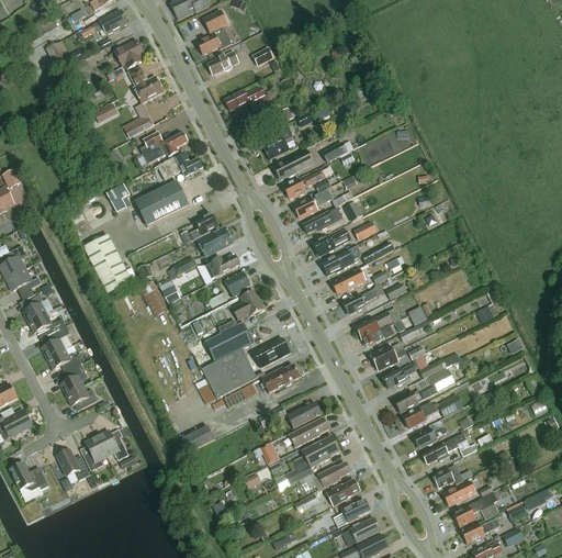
[(94,9),(113,0),(90,0),(94,9)]
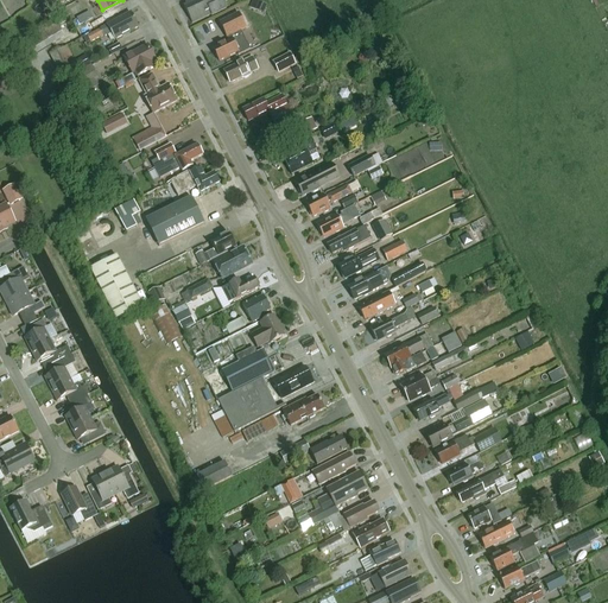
[(185,0),(187,1),(184,4),(192,19),(210,11),(211,12),(226,5),(223,0),(185,0)]
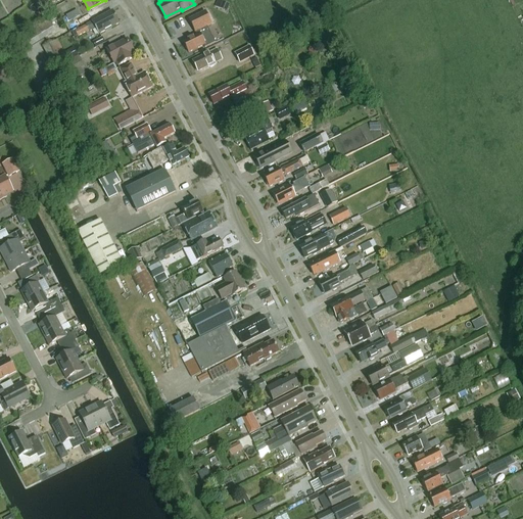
[(194,29),(211,20),(204,7),(188,14),(194,29)]
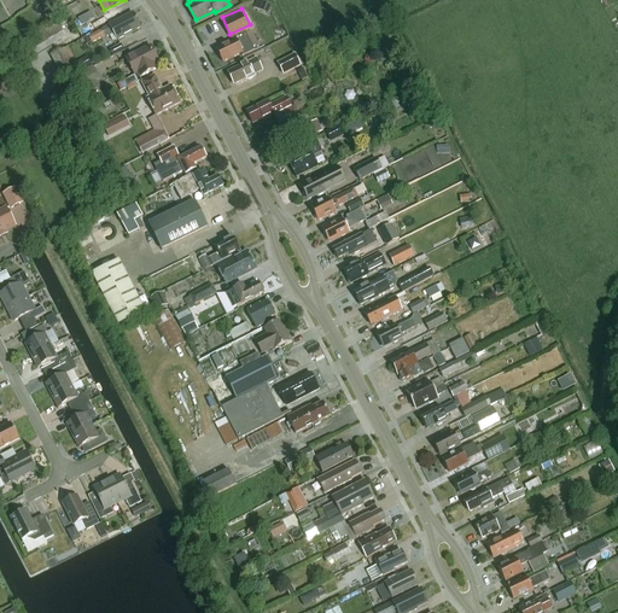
[(106,34),(114,30),(117,38),(140,24),(133,10),(88,34),(92,40),(105,33),(106,34)]
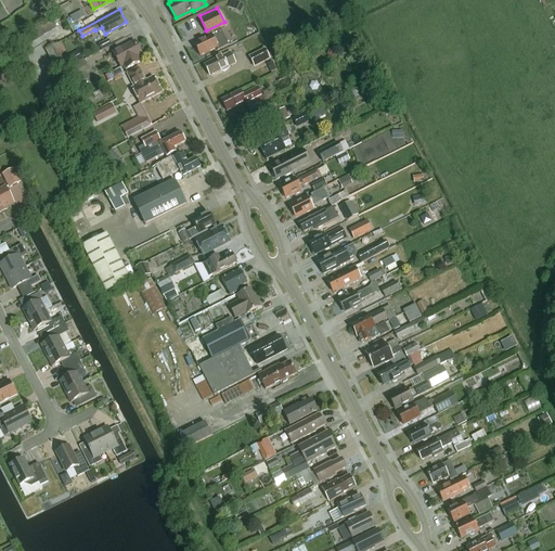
[(75,12),(69,15),(73,21),(78,17),(75,12)]
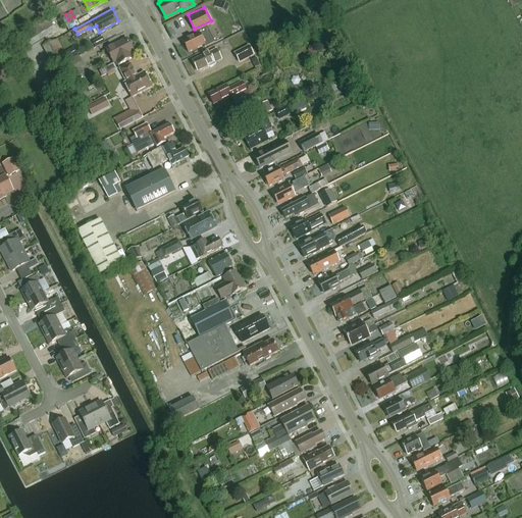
[(55,29),(48,17),(41,21),(40,18),(20,31),(30,45),(55,29)]
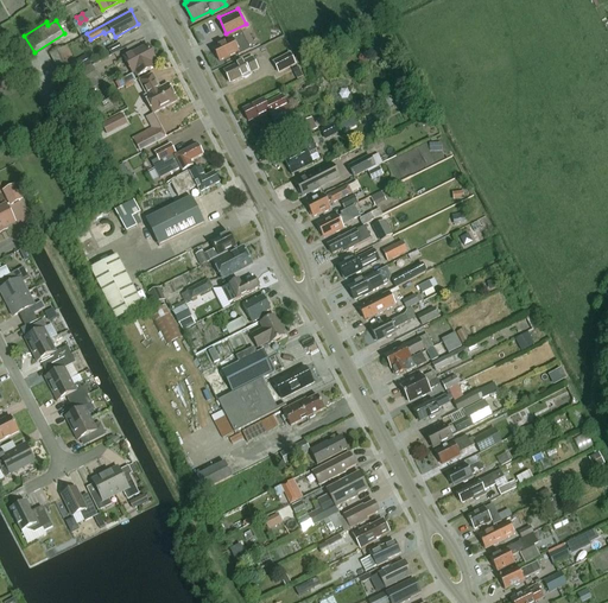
[(251,46),(240,27),(226,33),(228,38),(213,45),(219,58),(236,50),(238,52),(251,46)]
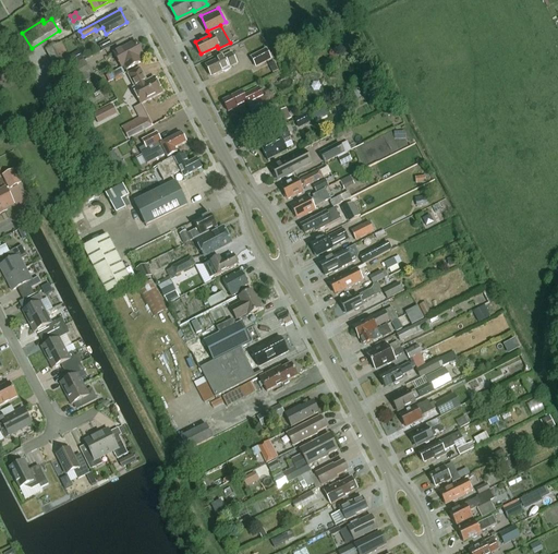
[(108,37),(99,43),(101,48),(111,43),(108,37)]
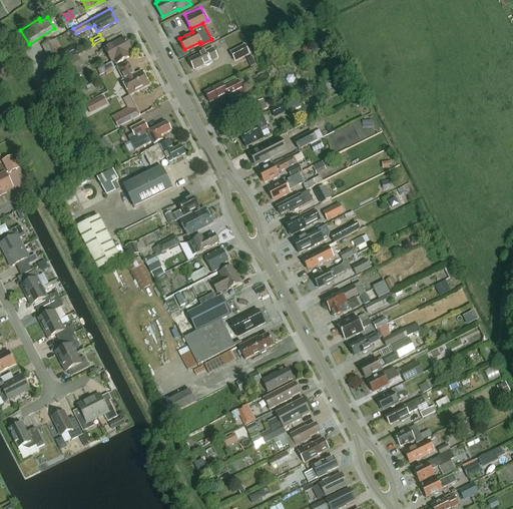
[(129,50),(132,49),(124,35),(104,46),(111,60),(113,59),(115,62),(131,53),(129,50)]
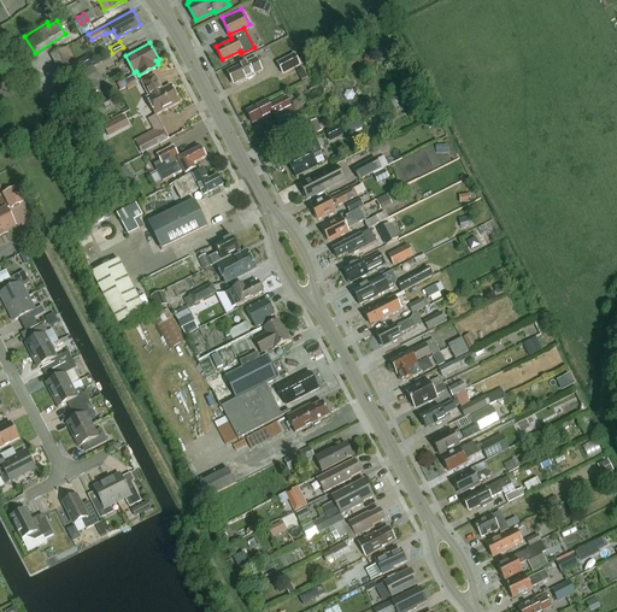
[(63,77),(80,68),(68,45),(51,54),(63,77)]
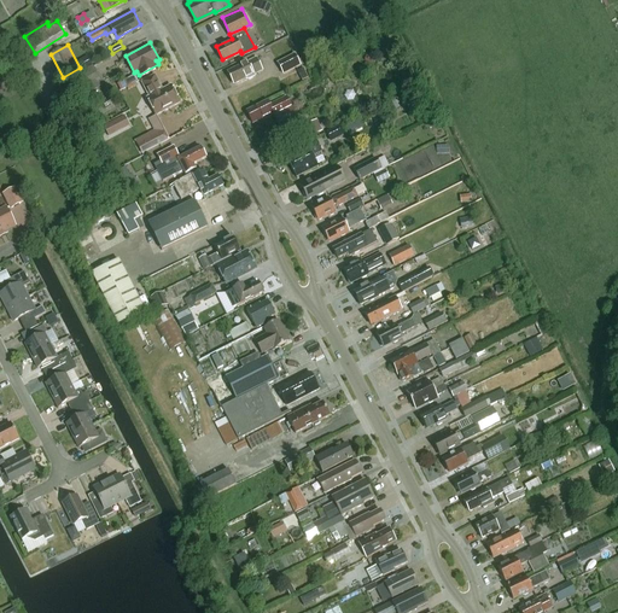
[(303,62),(297,51),(280,59),(285,70),(303,62)]
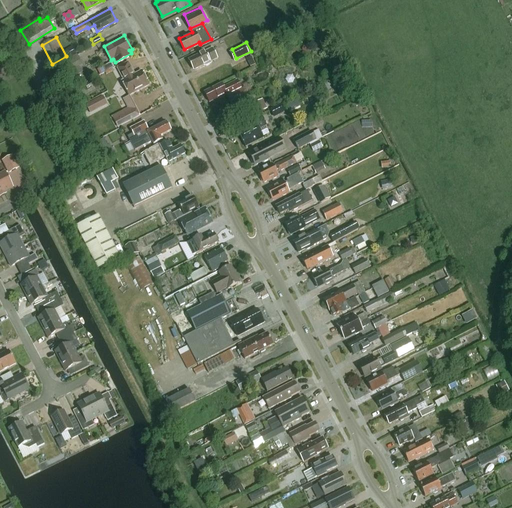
[(63,49),(67,56),(75,51),(71,44),(63,49)]
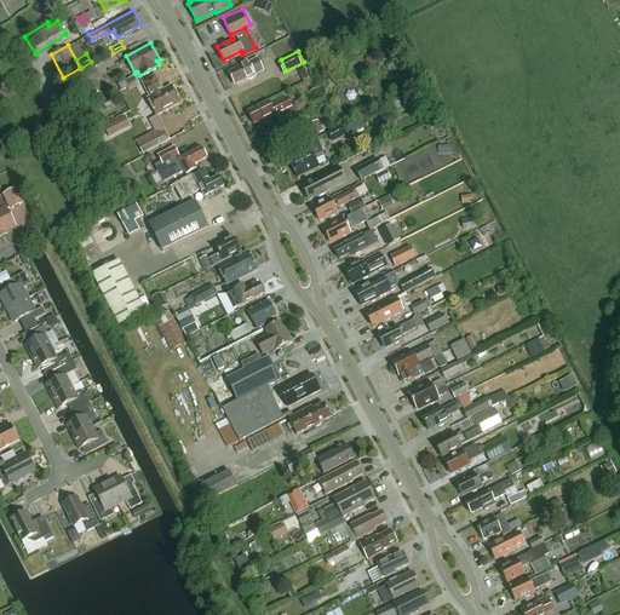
[(246,76),(248,78),(256,74),(254,72),(263,68),(257,55),(228,69),(235,82),(246,76)]
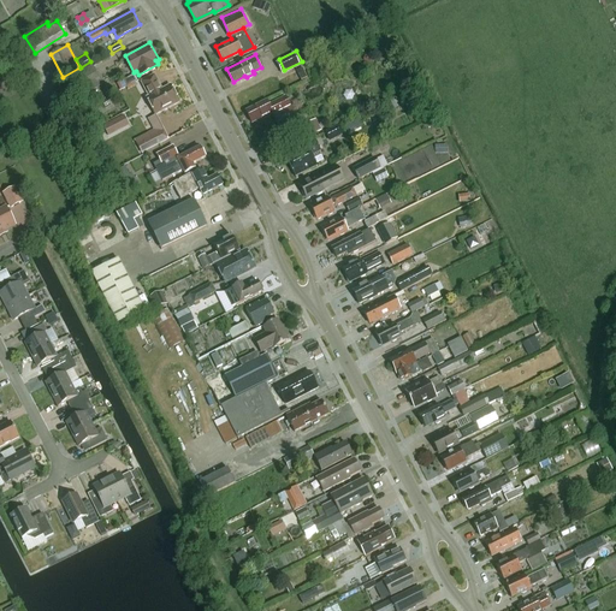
[(86,77),(96,72),(93,64),(82,70),(84,76),(86,77)]
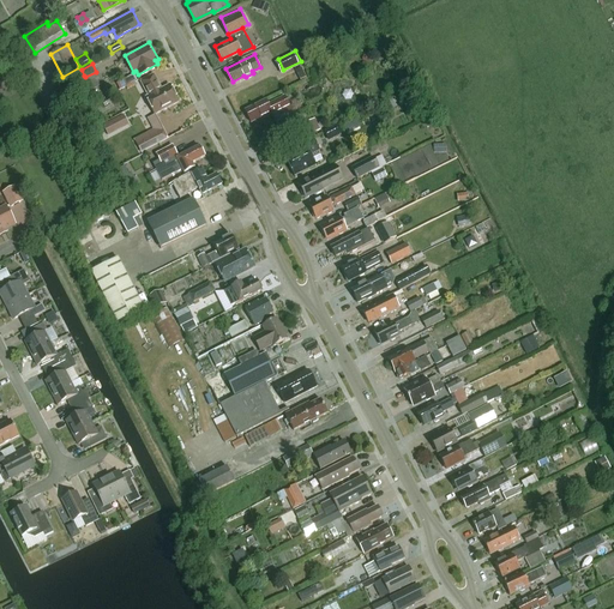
[(306,73),(301,65),(295,68),(300,77),(306,73)]
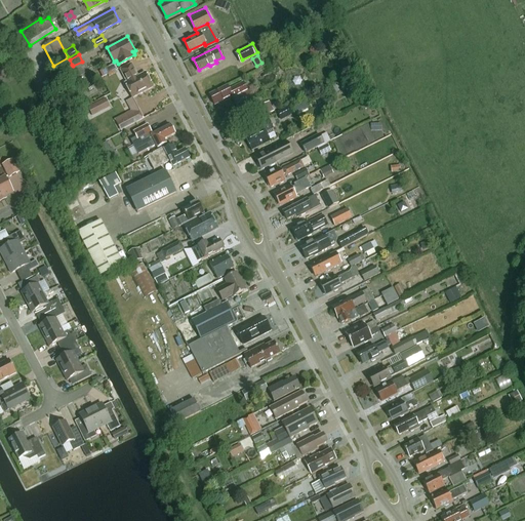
[(73,66),(75,69),(78,76),(87,71),(82,62),(73,66)]
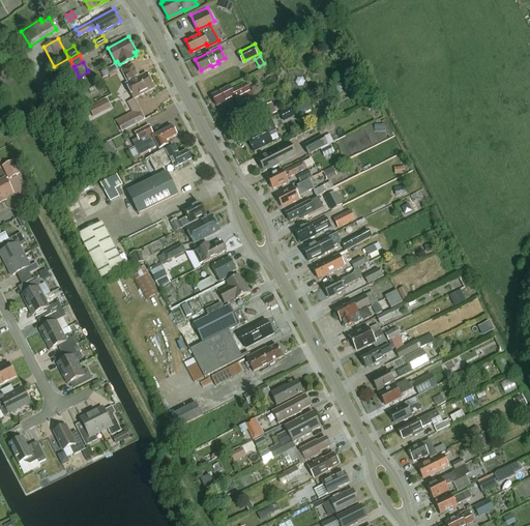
[(134,96),(135,96),(154,86),(146,70),(140,75),(133,62),(121,68),(127,81),(125,82),(134,96)]
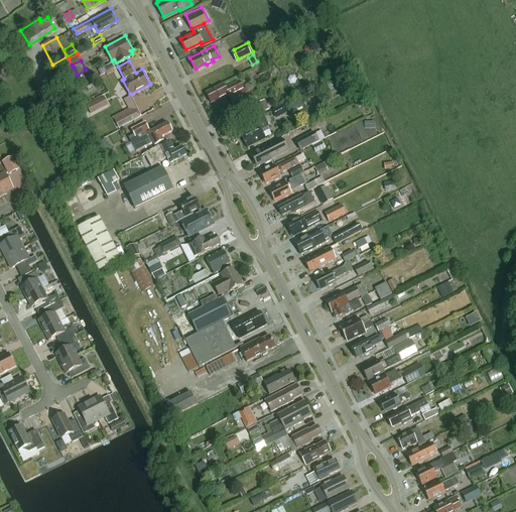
[(74,68),(72,65),(71,64),(63,68),(66,72),(74,68)]
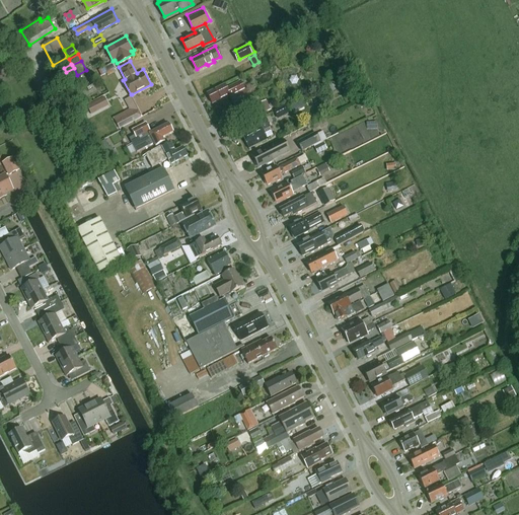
[(45,76),(50,86),(60,81),(55,71),(45,76)]
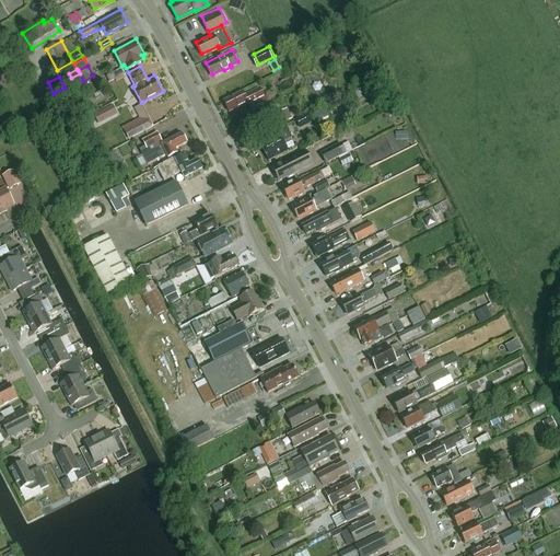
[(223,99),(229,109),(247,101),(249,103),(265,95),(259,85),(244,93),(242,89),(223,99)]
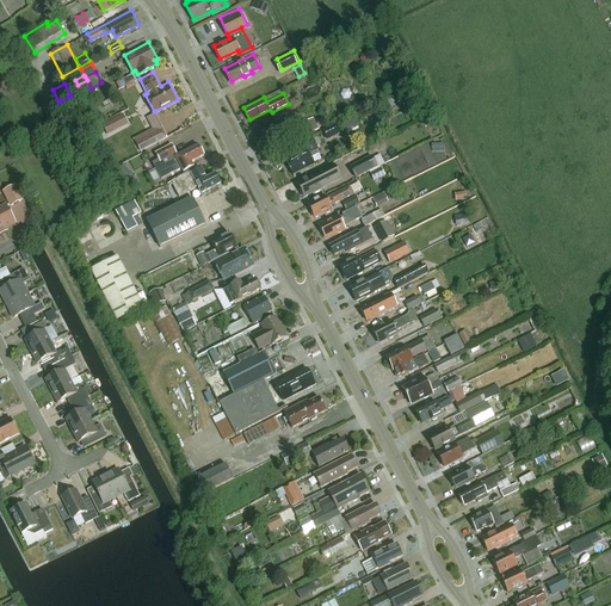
[(105,119),(111,131),(133,121),(128,109),(105,119)]
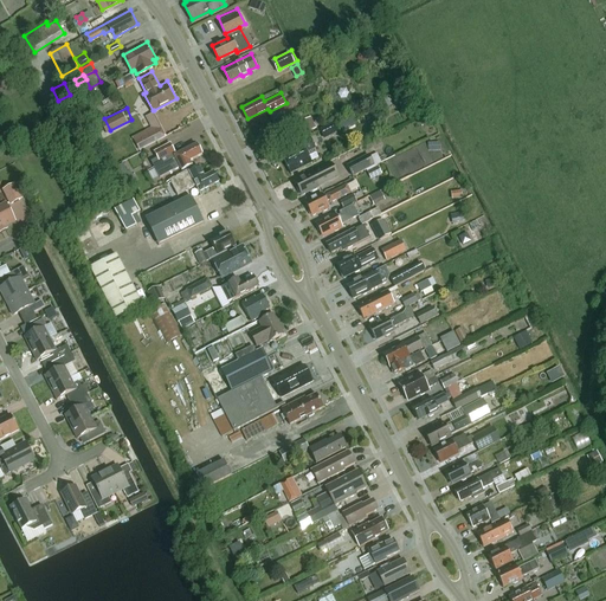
[(150,124),(131,134),(139,147),(166,133),(154,110),(153,110),(146,114),(150,124)]
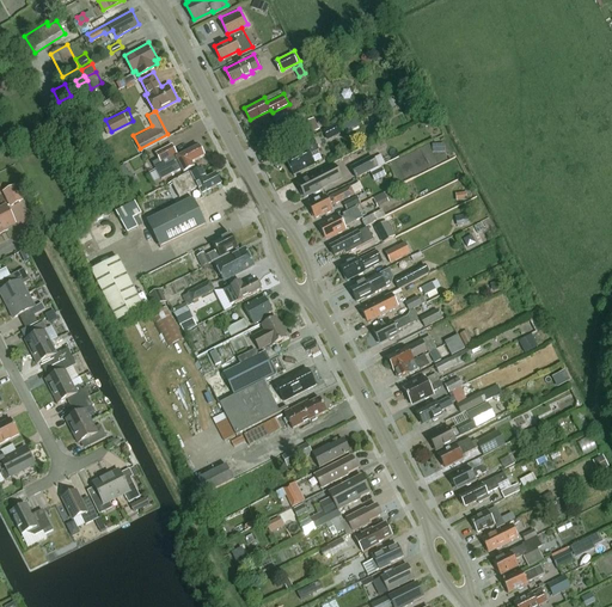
[(307,120),(312,130),(319,127),(314,116),(307,120)]
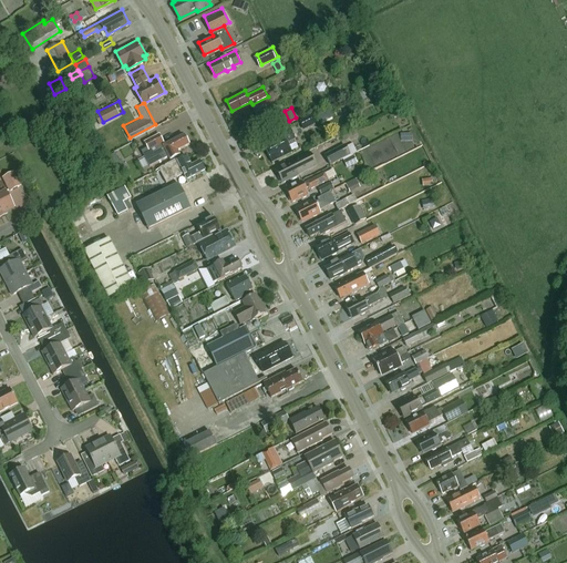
[(289,121),(285,111),(284,110),(268,116),(274,129),(289,121)]
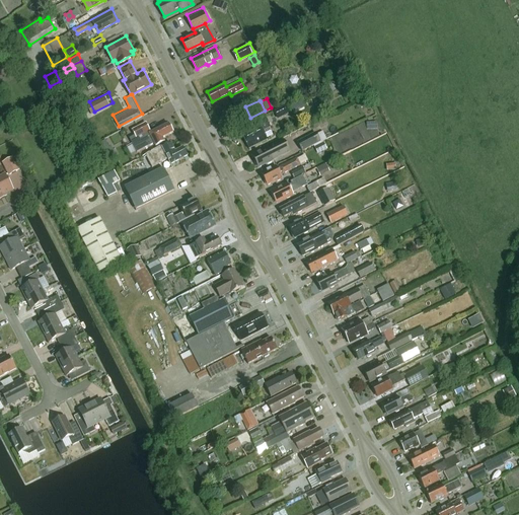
[(277,117),(279,116),(287,112),(284,105),(274,111),(277,117)]
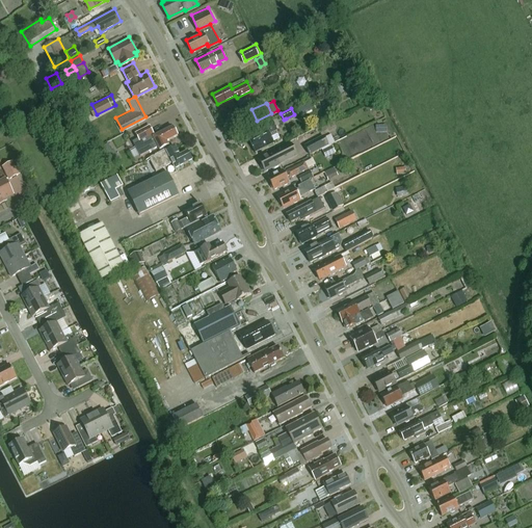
[(278,136),(274,129),(276,128),(270,116),(259,123),(262,129),(248,136),(254,148),(278,136)]
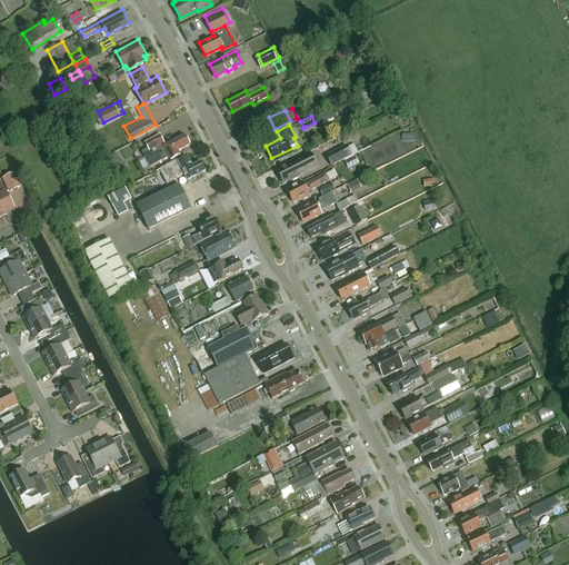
[(186,135),(185,134),(163,145),(165,147),(151,154),(149,150),(136,158),(143,172),(157,166),(155,161),(169,155),(170,158),(180,154),(178,149),(190,142),(189,142),(190,140),(188,135),(186,135)]
